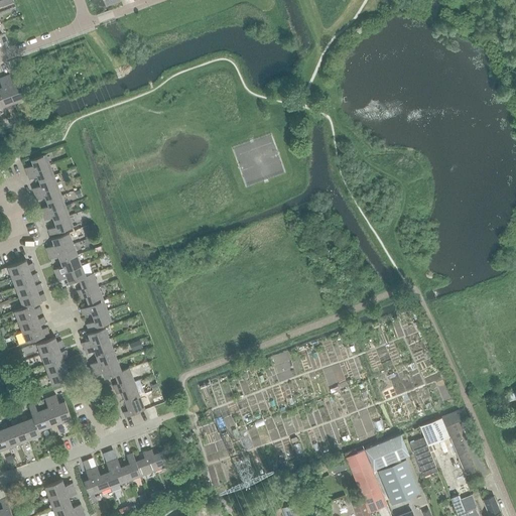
[(4,77),(13,103),(24,98),(18,81),(12,83),(9,75),(4,77)]
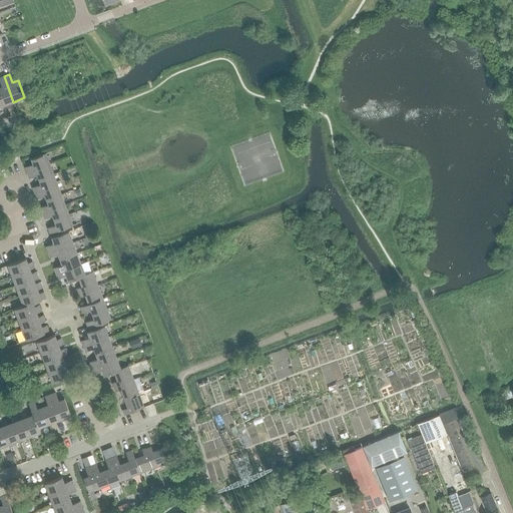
[(0,86),(0,98),(2,106),(13,102),(4,76),(0,77),(0,82),(1,86),(0,86)]
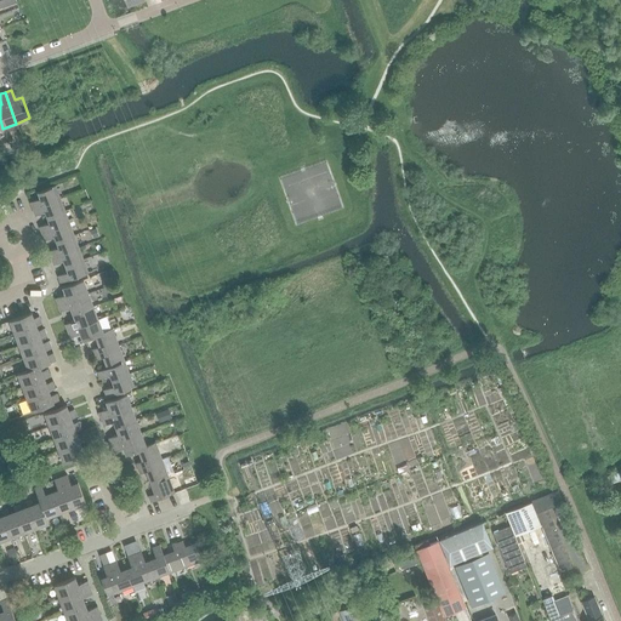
[(29,203),(32,209),(60,199),(55,186),(36,193),(39,199),(29,203)]
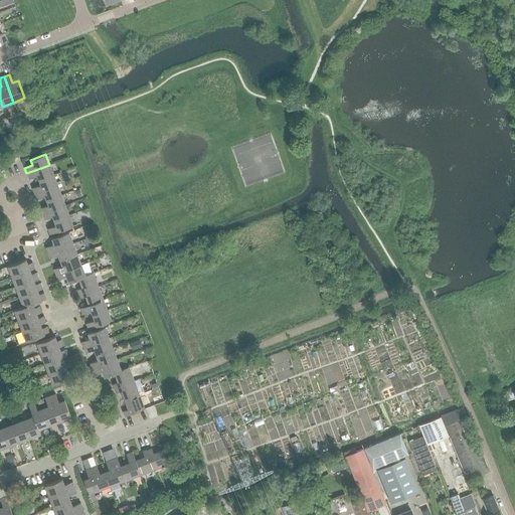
[(38,180),(53,175),(49,165),(26,173),(28,179),(36,176),(38,180)]
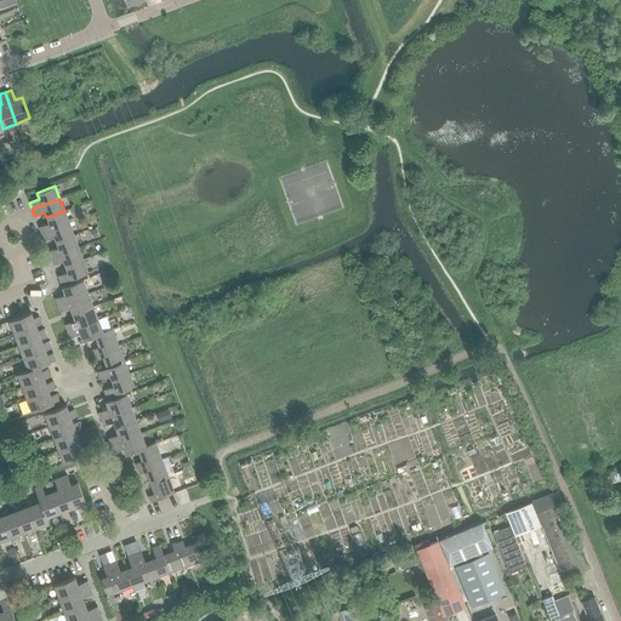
[(39,227),(41,233),(69,223),(64,211),(46,217),(49,223),(39,227)]
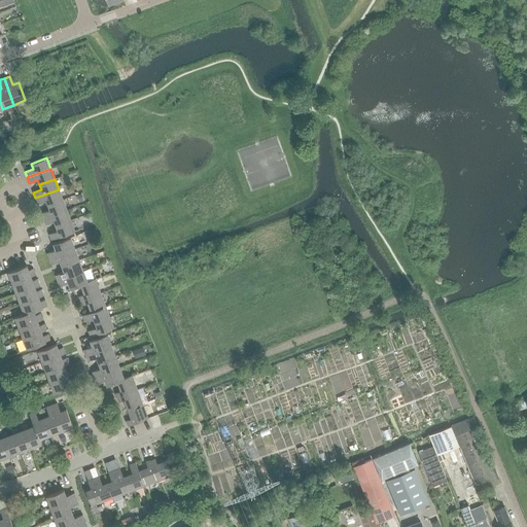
[(45,201),(47,206),(63,200),(59,189),(35,198),(37,204),(45,201)]
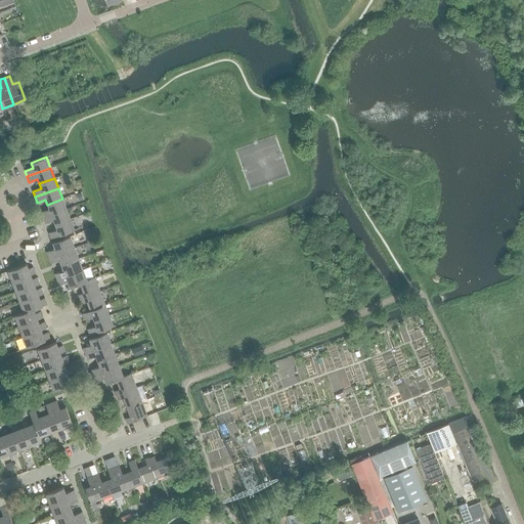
[(42,218),(66,209),(62,199),(47,205),(48,209),(40,212),(42,218)]
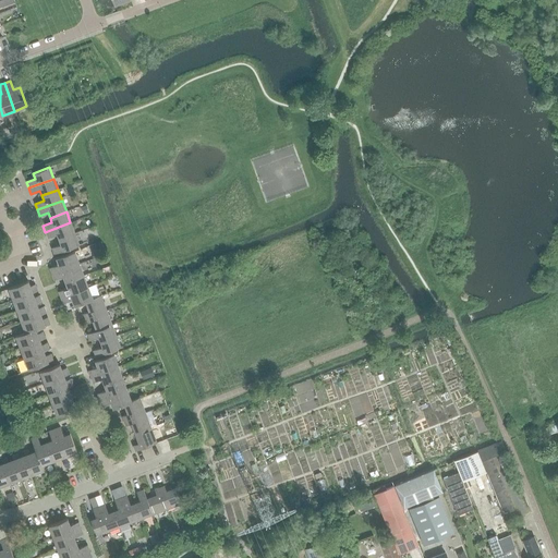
[(56,234),(58,240),(74,233),(70,222),(45,232),(48,238),(56,234)]
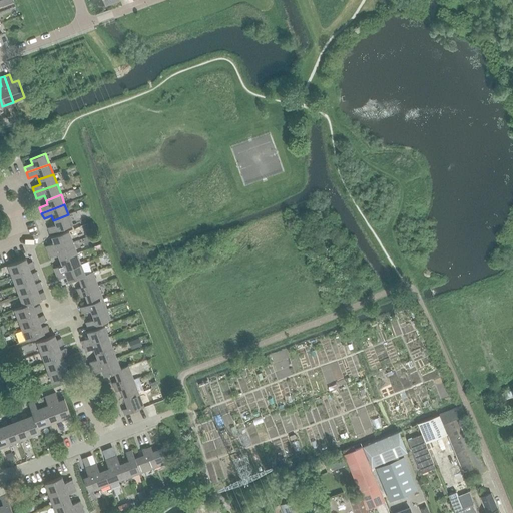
[(49,233),(72,225),(68,214),(53,220),(55,224),(47,227),(49,233)]
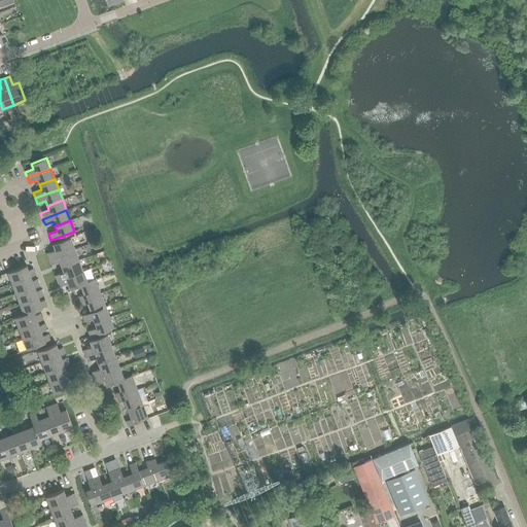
[(48,258),(74,249),(70,237),(53,244),(55,250),(46,253),(48,258)]
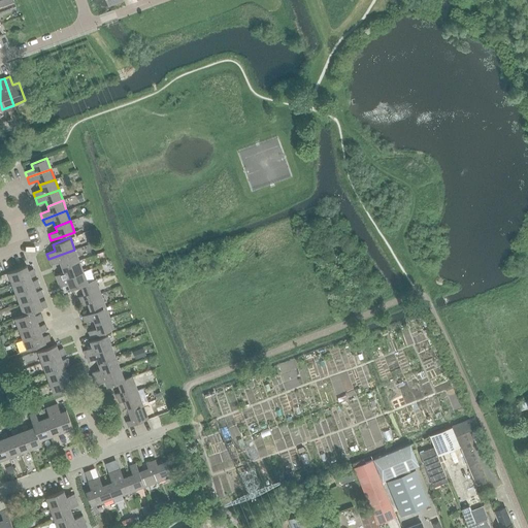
[(59,262),(61,267),(78,260),(74,250),(48,259),(51,265),(59,262)]
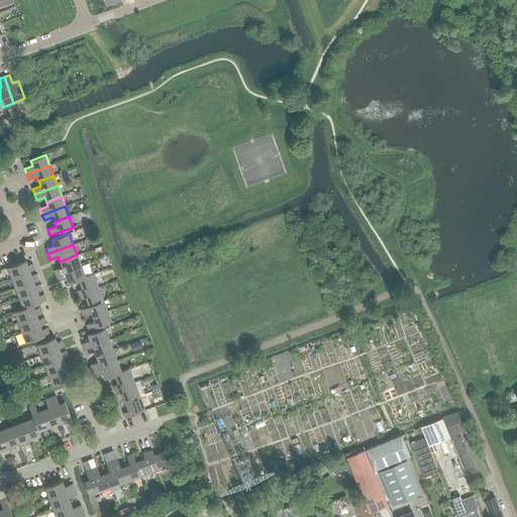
[(54,270),(56,276),(81,266),(77,254),(60,262),(62,267),(54,270)]
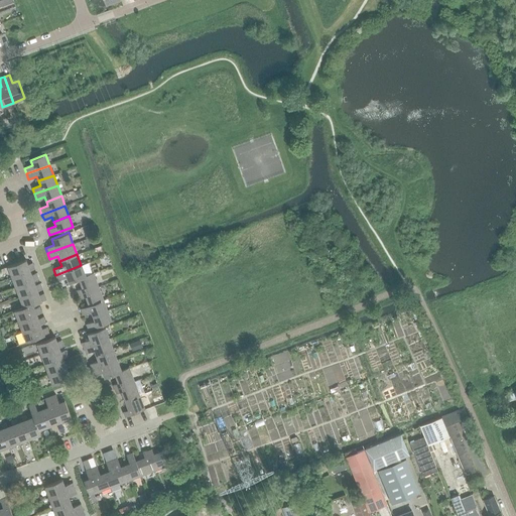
[(7,267),(11,277),(29,271),(34,269),(31,263),(27,264),(25,260),(7,267)]
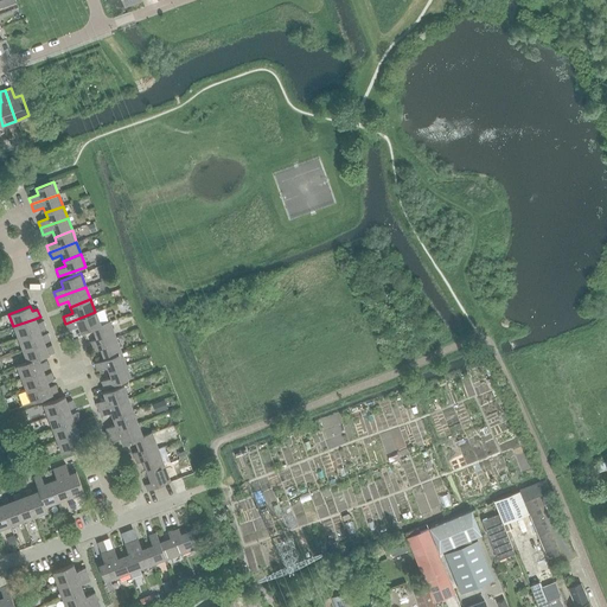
[(100,325),(95,312),(65,324),(68,330),(77,326),(80,333),(91,328),(91,327),(100,325)]
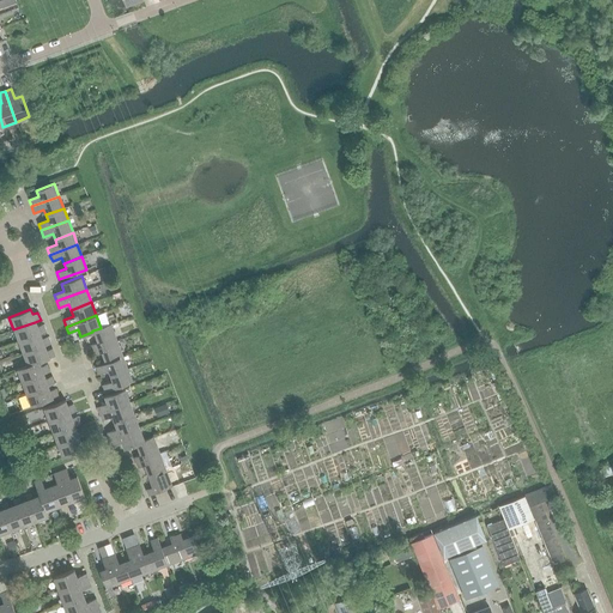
[(44,332),(42,325),(36,327),(35,322),(13,329),(18,341),(38,334),(40,334),(44,332)]
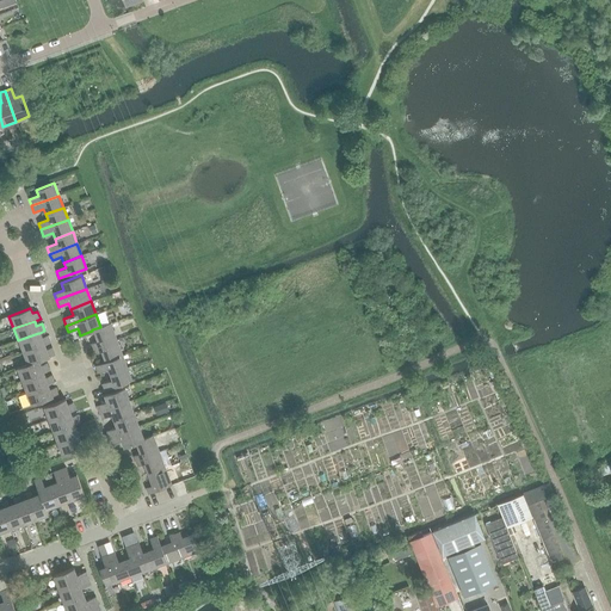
[(93,349),(116,340),(110,323),(100,327),(92,329),(92,331),(97,341),(91,344),(93,349)]
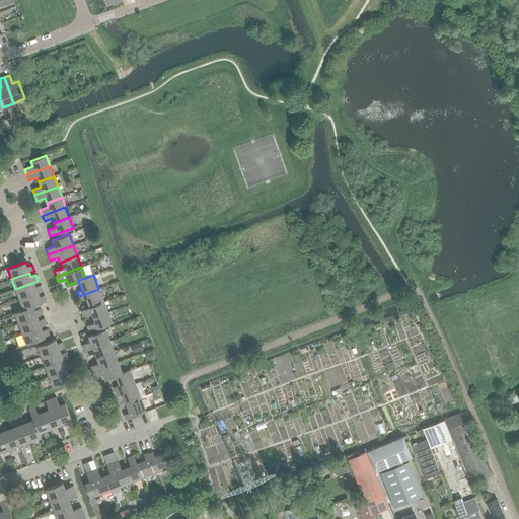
[(15,289),(19,300),(36,293),(42,291),(40,285),(34,287),(33,283),(32,283),(15,289)]
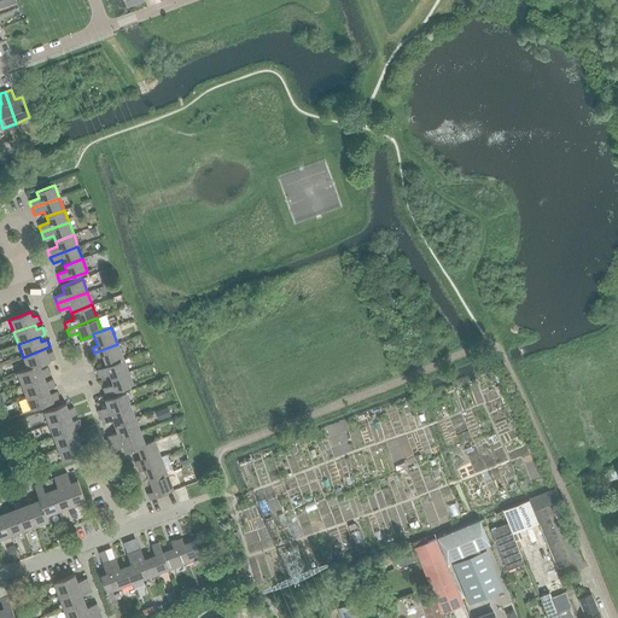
[(105,366),(123,360),(117,344),(94,353),(95,357),(101,356),(105,366)]
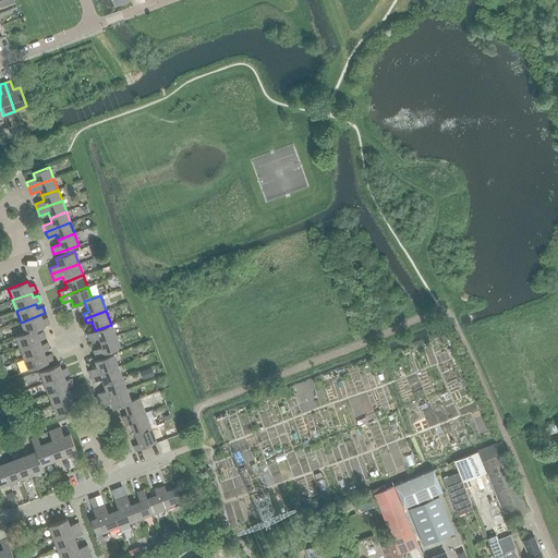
[(34,330),(41,327),(49,324),(47,317),(41,319),(39,315),(21,323),(24,332),(34,329),(34,330)]
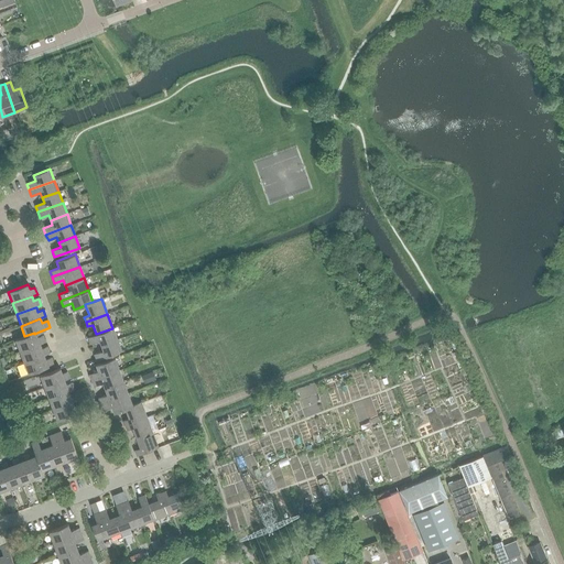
[(100,346),(117,339),(112,328),(96,334),(87,337),(90,344),(99,340),(100,346)]
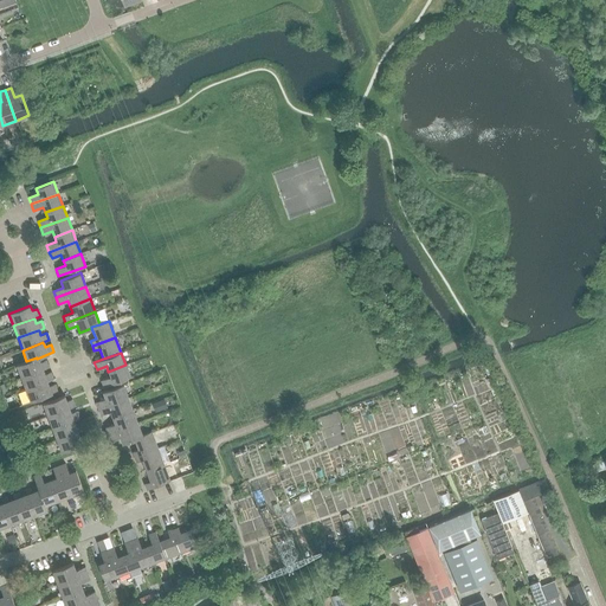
[(39,362),(37,359),(37,358),(26,361),(15,365),(20,378),(42,369),(42,371),(47,368),(45,360),(39,362)]
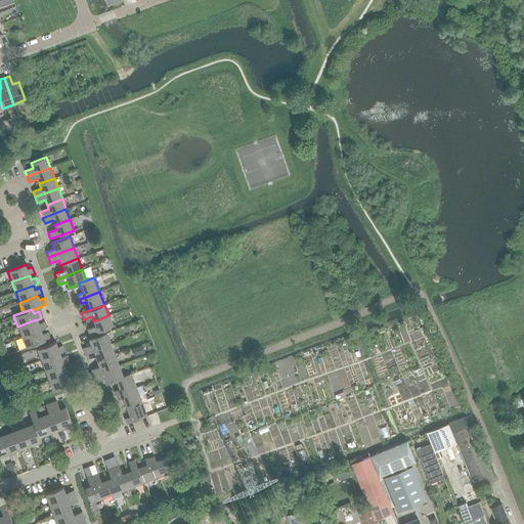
[(89,335),(113,326),(108,315),(93,321),(95,325),(87,329),(89,335)]
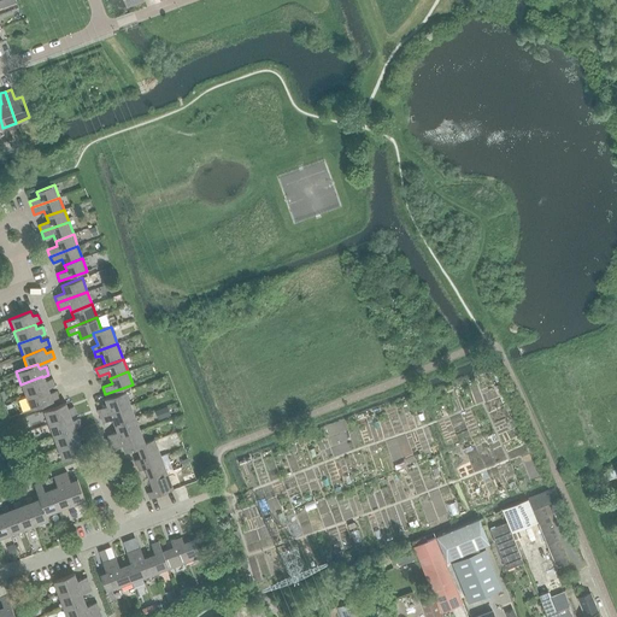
[(45,381),(42,377),(42,376),(21,385),(25,397),(47,388),(47,389),(53,387),(51,380),(45,381)]
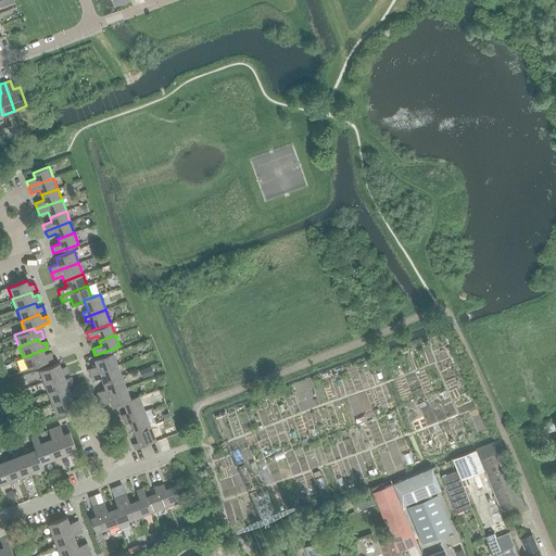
[(43,355),(42,351),(42,350),(23,357),(27,369),(52,359),(49,353),(43,355)]
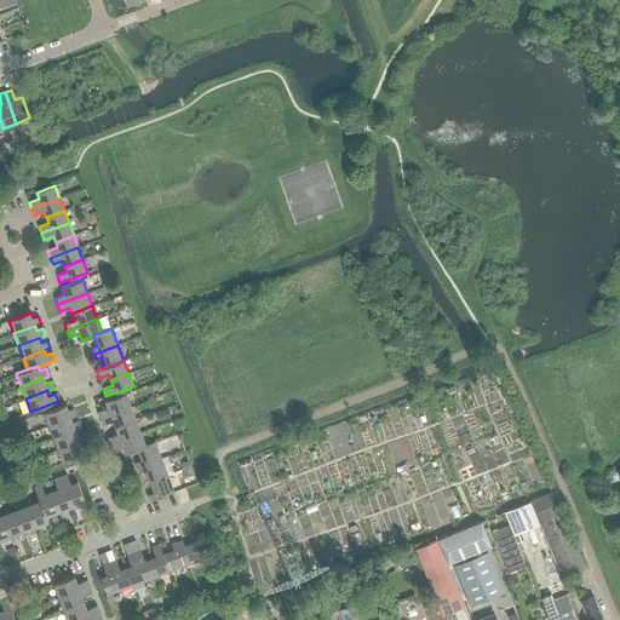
[(97,412),(99,418),(131,407),(126,392),(104,401),(107,408),(97,412)]
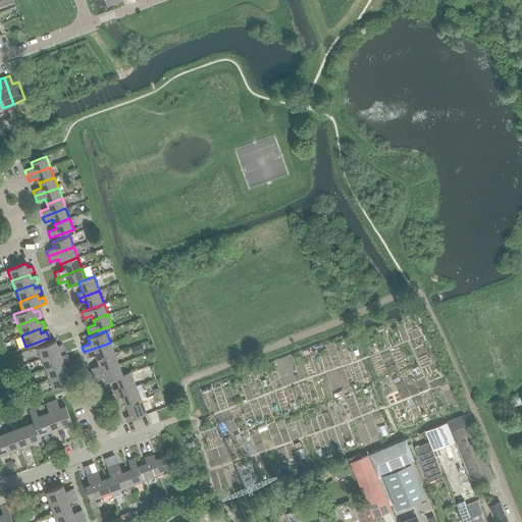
[(59,352),(63,350),(61,344),(57,346),(55,341),(37,348),(41,358),(59,352)]
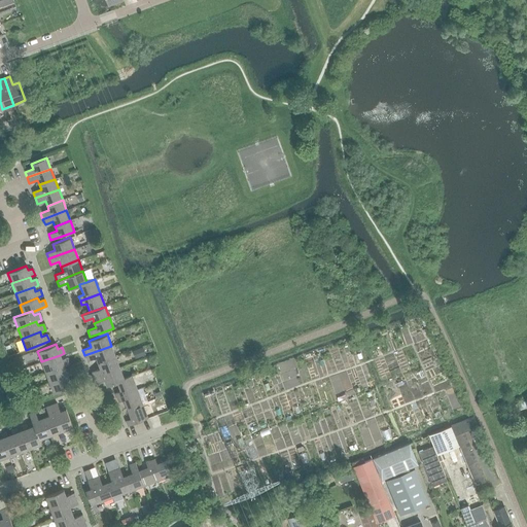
[(95,358),(97,363),(115,356),(111,346),(84,355),(86,361),(95,358)]
